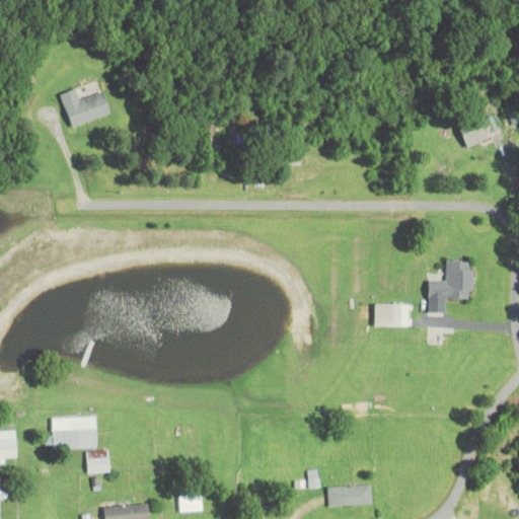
[(71,126),(109,113),(102,91),(81,98),(77,88),(60,94),(71,126)]
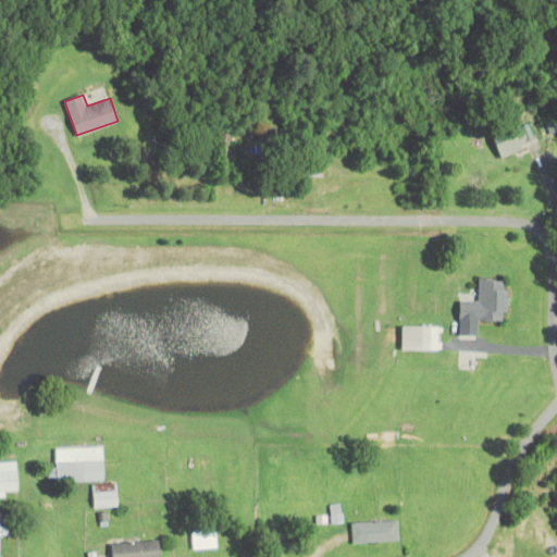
[(493,140),(502,158),(536,140),(528,123),(493,140)]
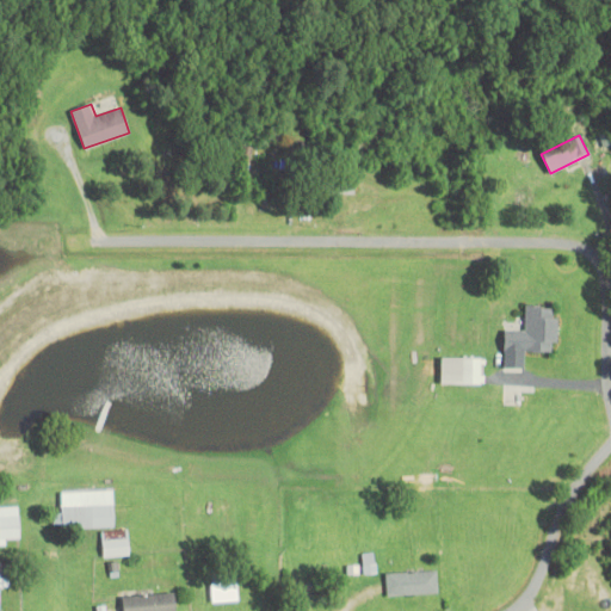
[(504,331),(504,369),(525,369),(525,352),(556,352),(556,306),(526,306),(526,331),(504,331)]
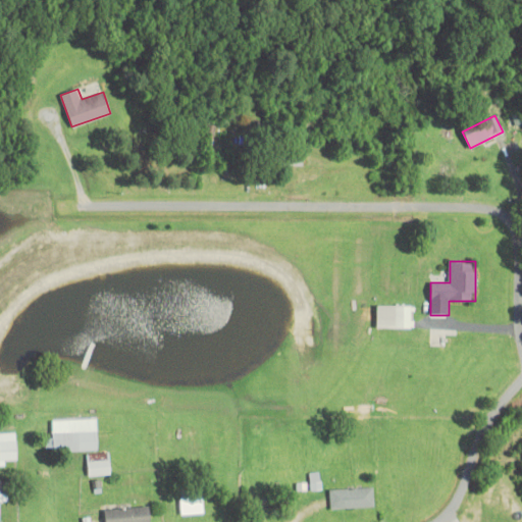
[(414,305),(377,305),(377,327),(414,327),(414,305)]
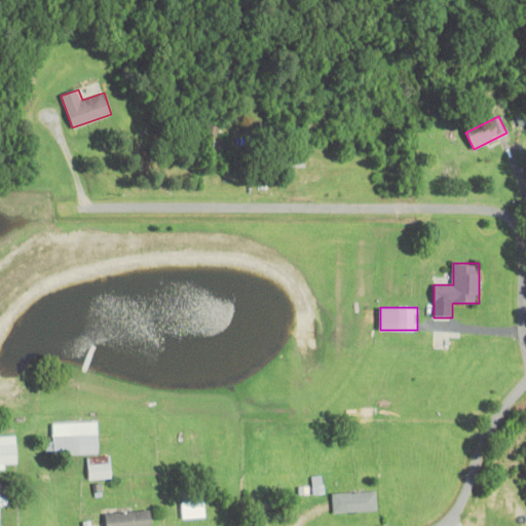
[(97,453),(97,422),(69,422),(69,437),(46,438),(46,454),(97,453)]
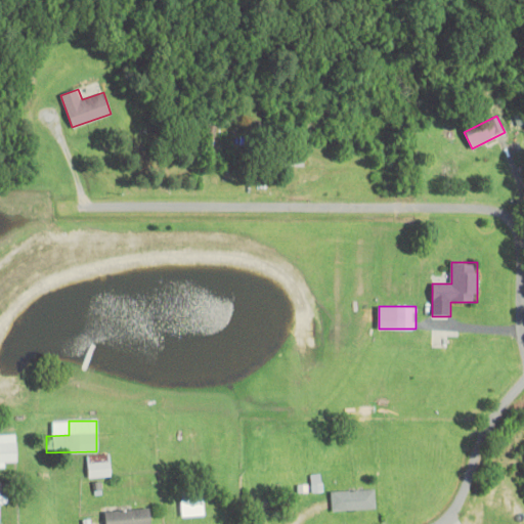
[(111,475),(107,453),(86,456),(89,478),(111,475)]
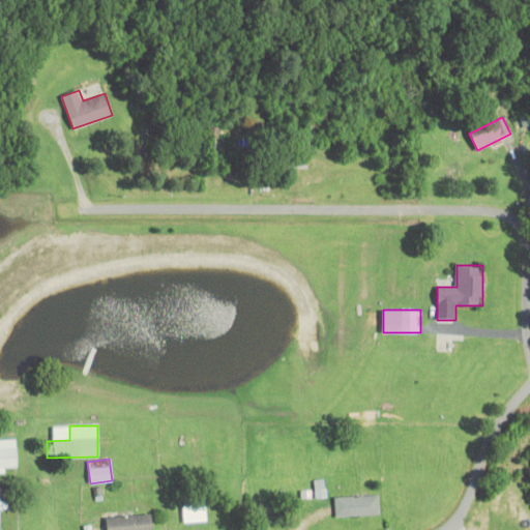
[(315,480),(315,497),(324,497),(324,480),(315,480)]
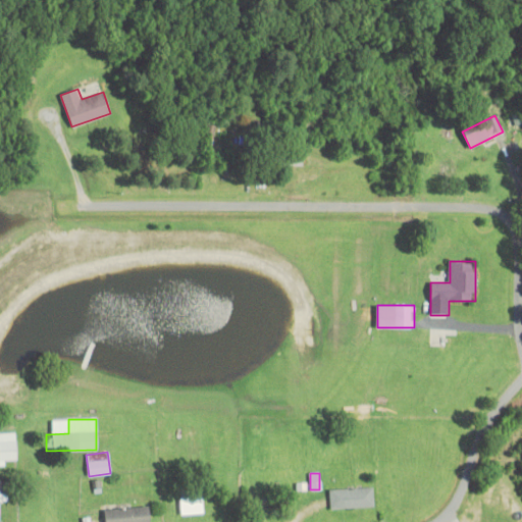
[(329,508),(373,508),(373,487),(329,488),(329,508)]
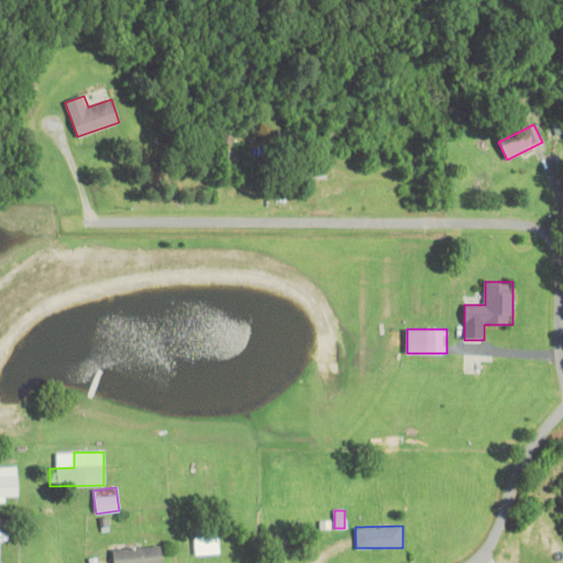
[(194,553),(219,553),(219,537),(194,537),(194,553)]
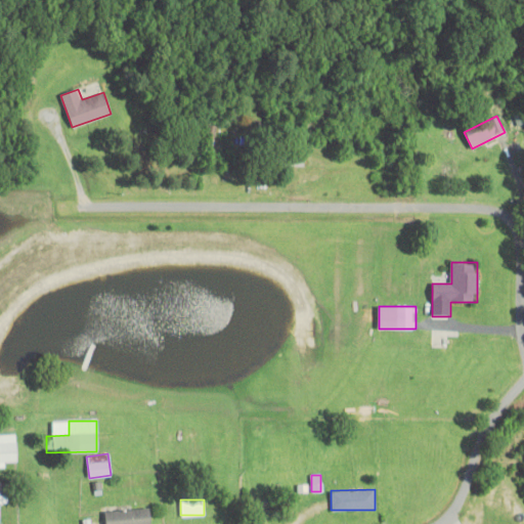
[(104,523),(148,523),(148,509),(104,510),(104,523)]
